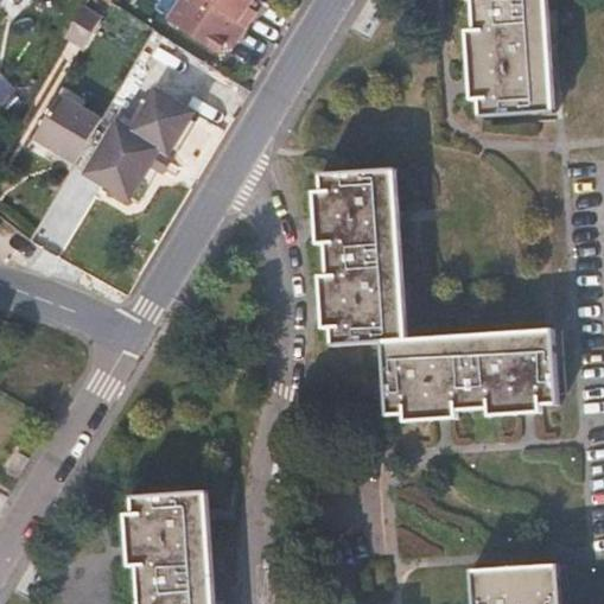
[(81,0),(62,35),(80,44),(105,0),(81,0)]
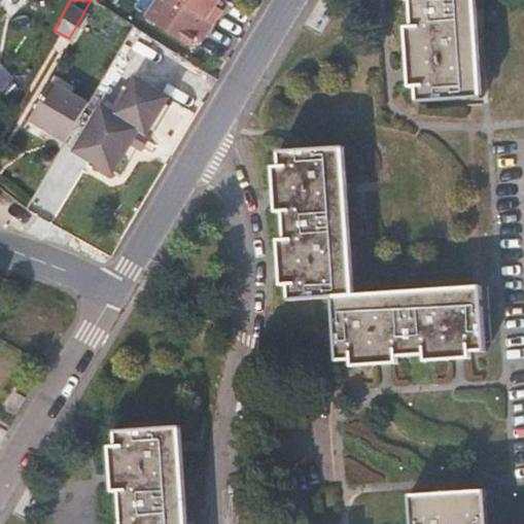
[(194,28),(201,32),(217,7),(211,2),(212,0),(151,0),(142,14),(183,42),(190,32),(194,28)]
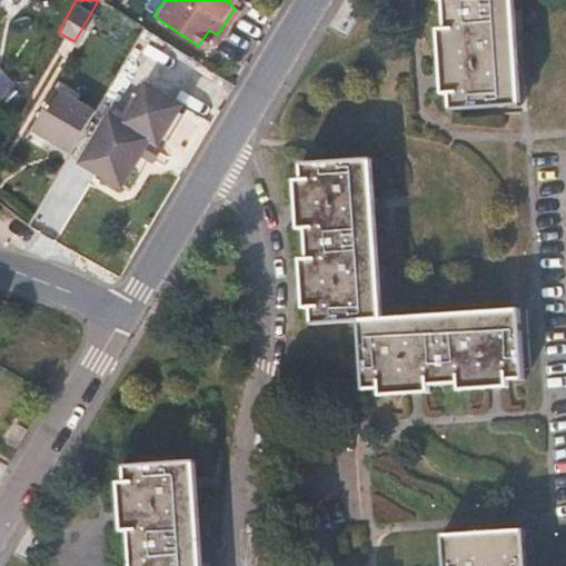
[(439,0),(443,27),(447,90),(448,105),(516,100),(508,0),(439,0)]
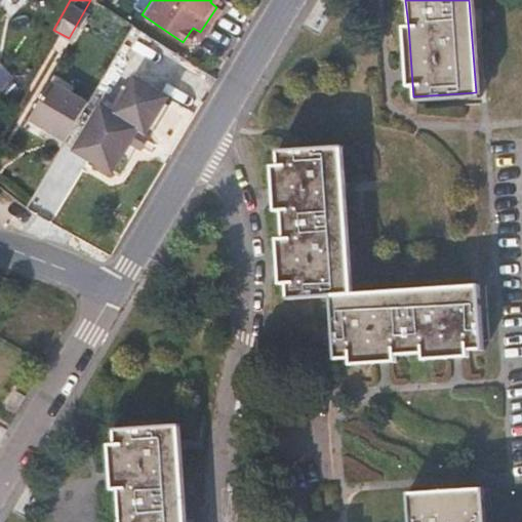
[(412,83),(408,25),(402,25),(405,70),(406,83),(412,83)]
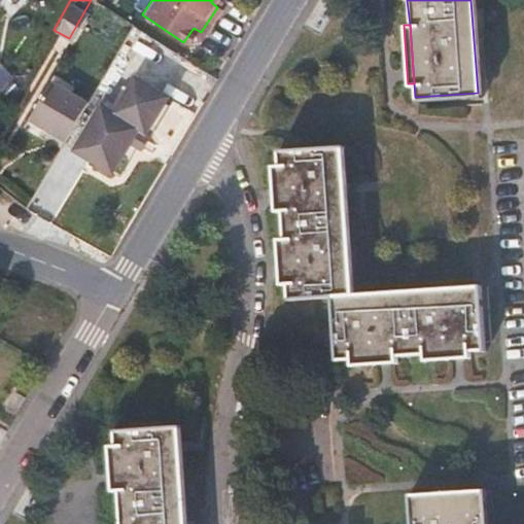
[(198,36),(201,32),(194,28),(190,32),(198,36)]
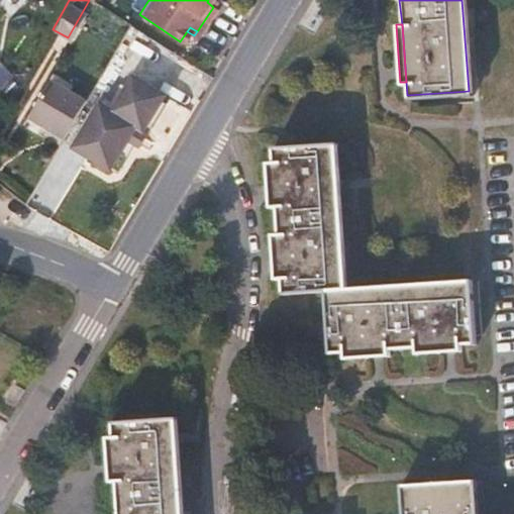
[(161,93),(128,75),(109,108),(96,101),(71,145),(107,168),(122,140),(131,144),(161,93)]
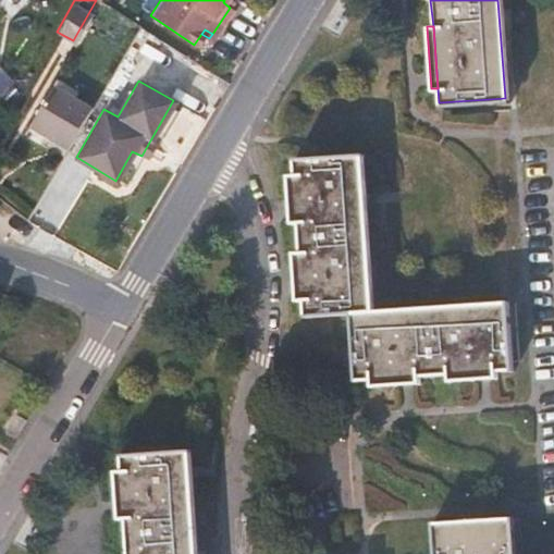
[(89,107),(52,84),(28,124),(65,146),(89,107)]
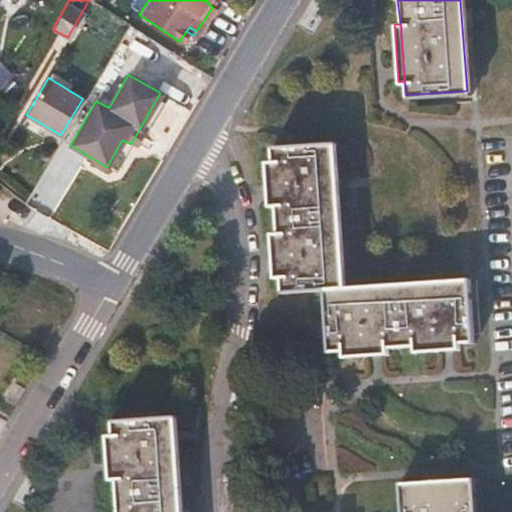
[(342,286),(332,141),(271,146),(272,160),(275,203),(277,231),(280,275),(281,290),(321,287),(326,349),(340,348),(385,345),(413,343),(456,340),(470,339),(466,277),(342,286)]
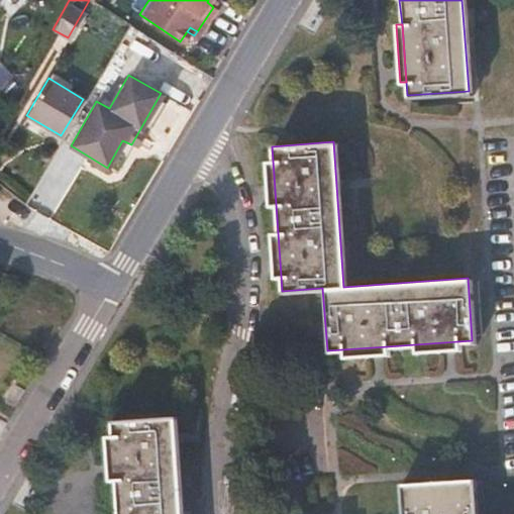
[(276,204),(273,161),(266,161),(269,204),(276,204)]
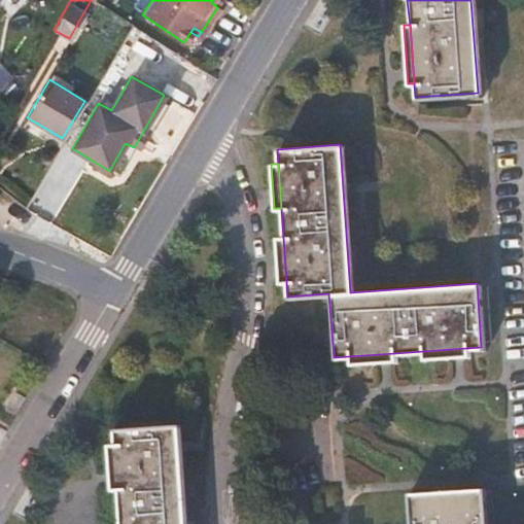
[(286,281),(283,237),(276,237),(279,281),(286,281)]
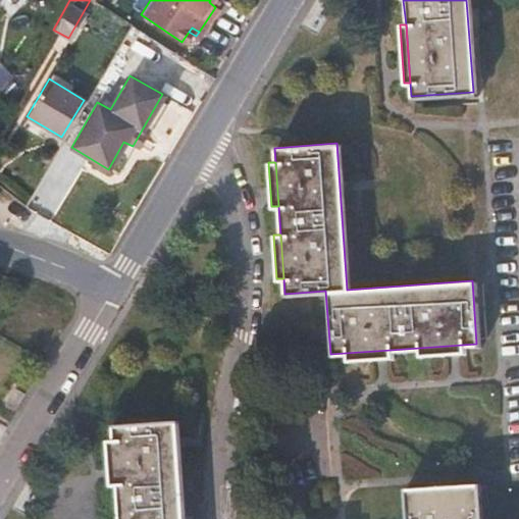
[(462,351),(462,345),(419,348),(419,355),(452,352),(462,351)]
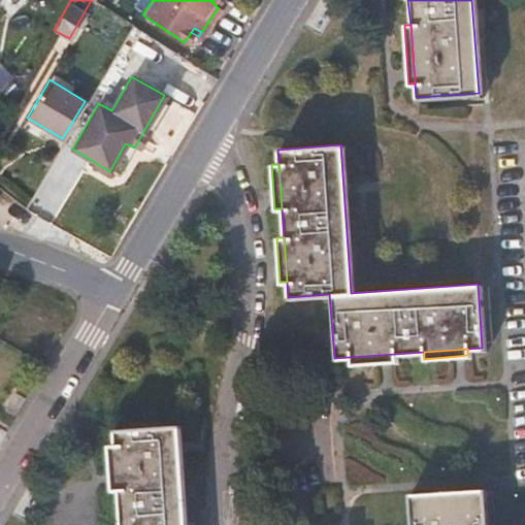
[(395,360),(395,354),(349,357),(350,364),(374,362),(383,361),(388,361),(395,360)]
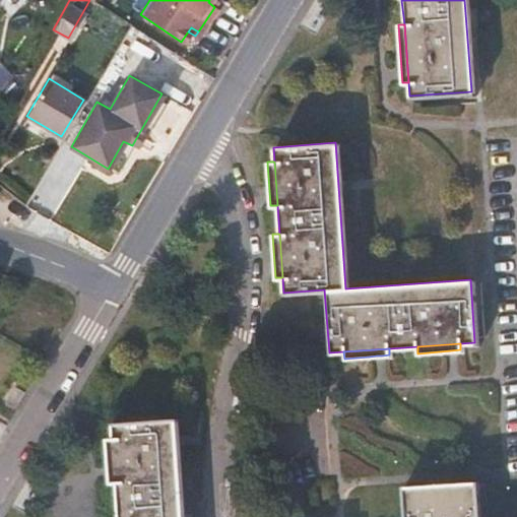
[(516,406),(507,406),(508,468),(516,467),(516,406)]
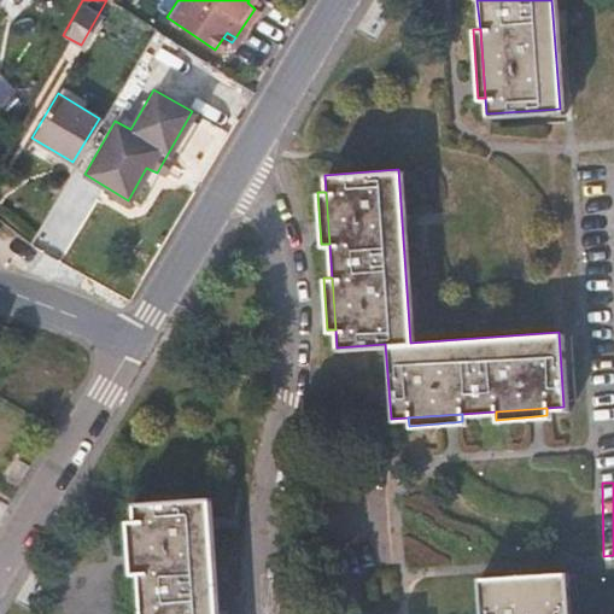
[(214,613),(208,496),(133,501),(134,519),(138,572),(139,613),(214,613)]
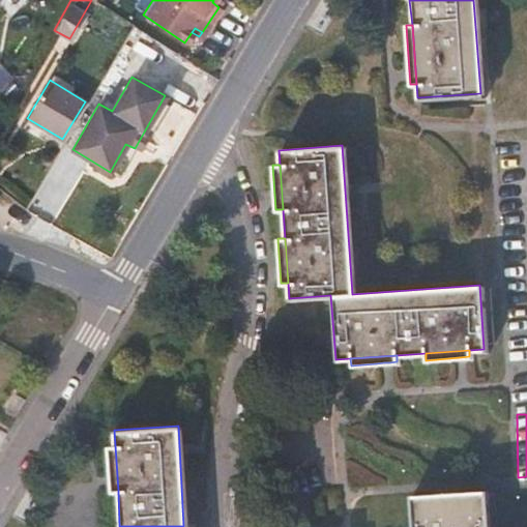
[(118,491),(115,445),(108,446),(111,491),(118,491)]
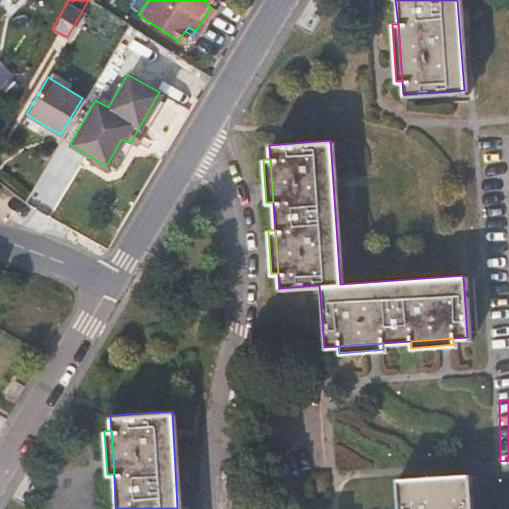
[(470,508),(468,474),(396,478),(398,508),(470,508)]
